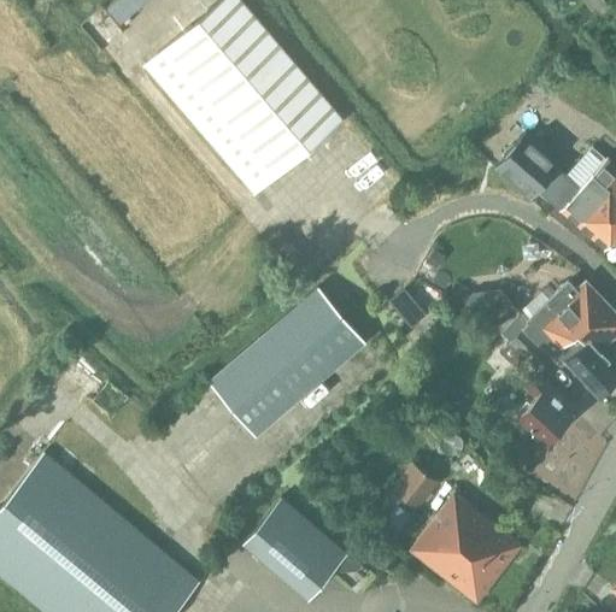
[(121,0),(104,15),(116,28),(147,0),(121,0)]
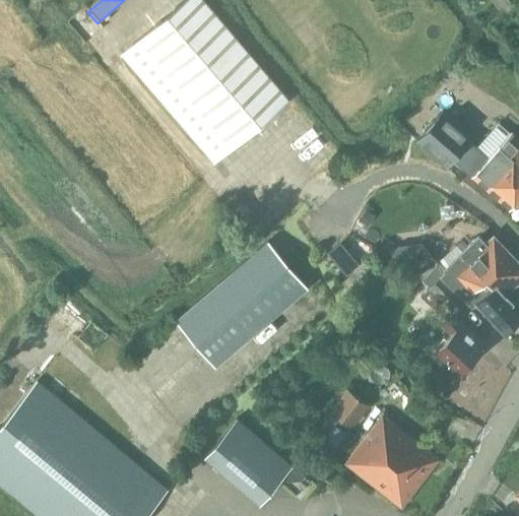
[(188,0),(122,57),(214,166),(289,101),(202,0),(188,0)]
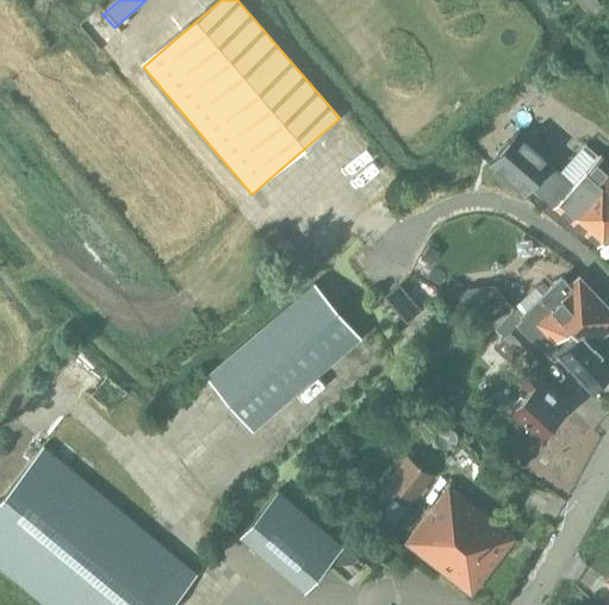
[(217,0),(192,0),(171,19),(181,31),(217,0)]
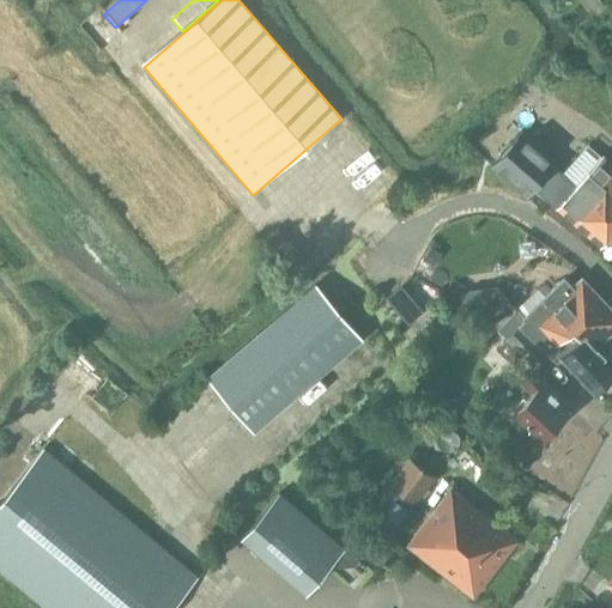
[(611,165),(604,158),(579,187),(557,168),(558,165),(522,133),(491,169),(527,201),(535,192),(601,250),(611,241),(611,165)]
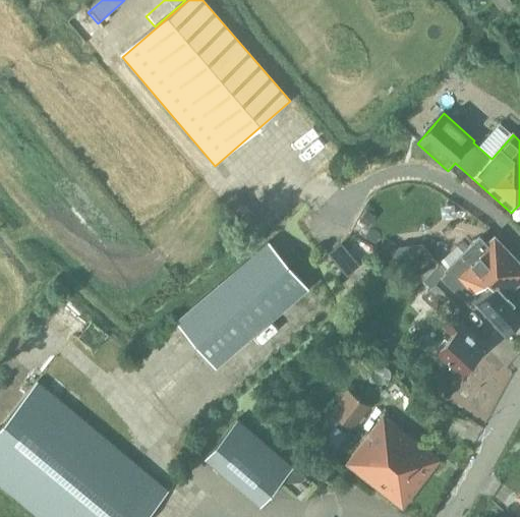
[(477,306),(505,280),(515,289),(519,284),(519,265),(514,257),(506,266),(480,239),(447,272),(441,266),(428,251),(409,270),(424,283),(457,313),(470,299),(477,306)]
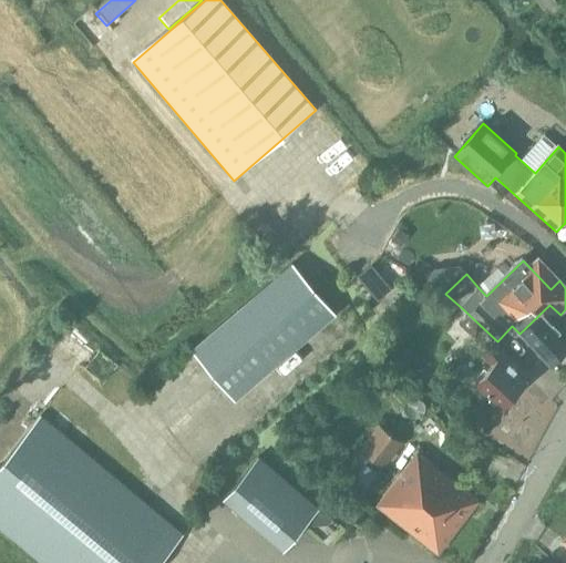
[(359,279),(379,303),(392,292),(372,267),(359,279)]
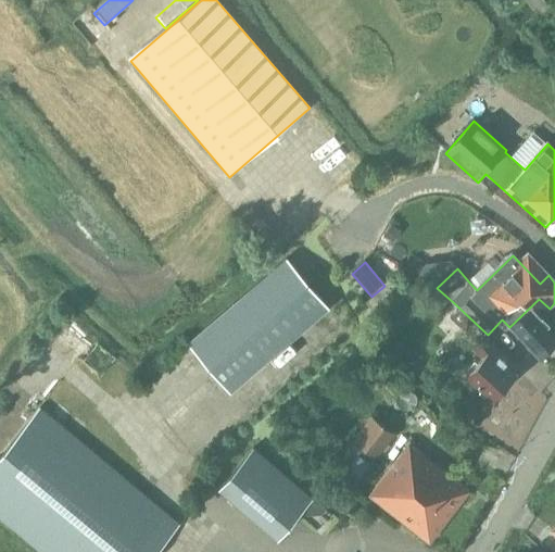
[(290,263),(190,347),(231,397),(331,313),(290,263)]
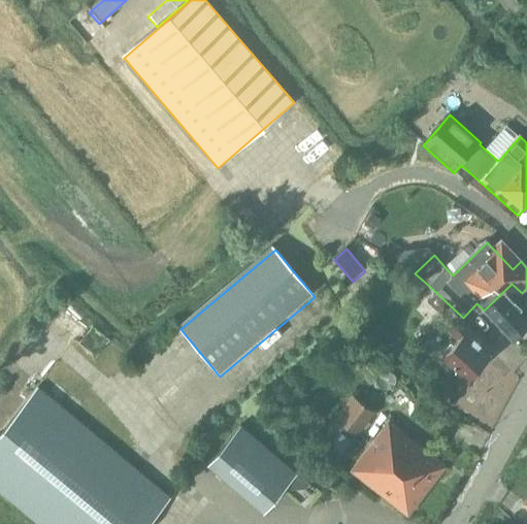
[(512,284),(484,310),(512,340),(516,336),(520,337),(526,330),(526,315),(514,300),(522,293),(512,284)]
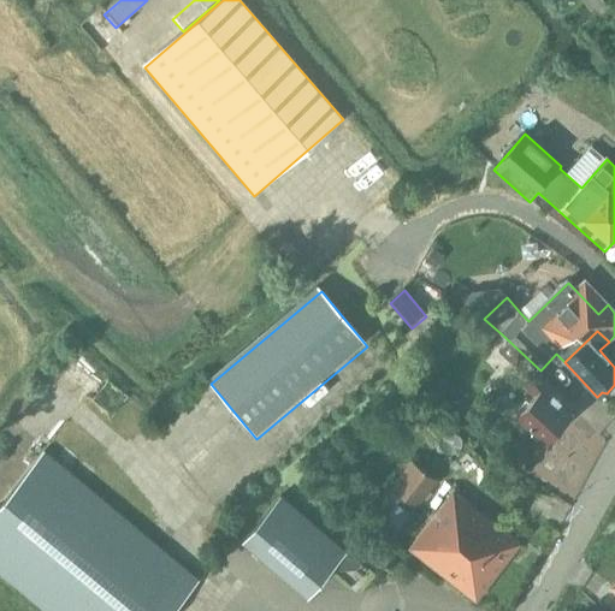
[(518,417),(521,421),(520,422),(528,431),(530,428),(548,445),(573,417),(569,414),(574,409),(536,374),(524,387),(536,398),(518,417)]
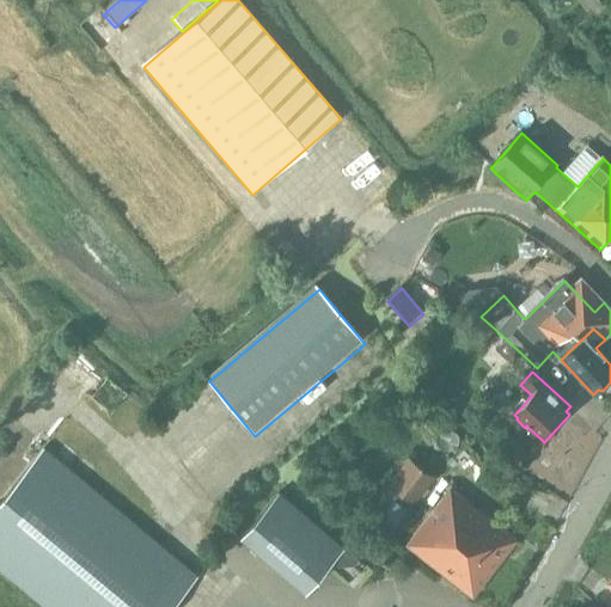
[(439,443),(440,451),(446,454),(452,455),(458,451),(460,445),(459,439),(453,434),(446,434),(441,437),(439,443)]
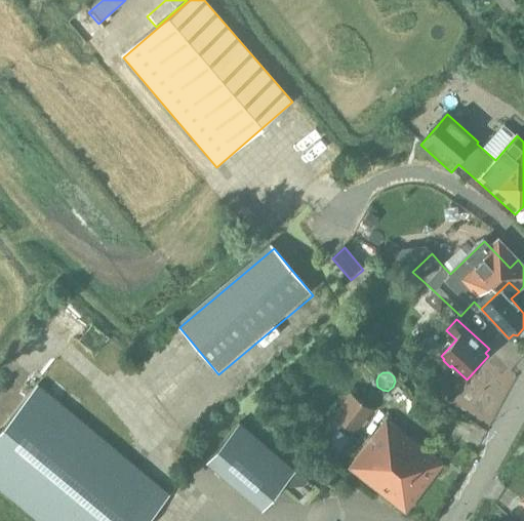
[(0,433),(0,490),(36,520),(151,520),(170,497),(38,387),(0,433)]
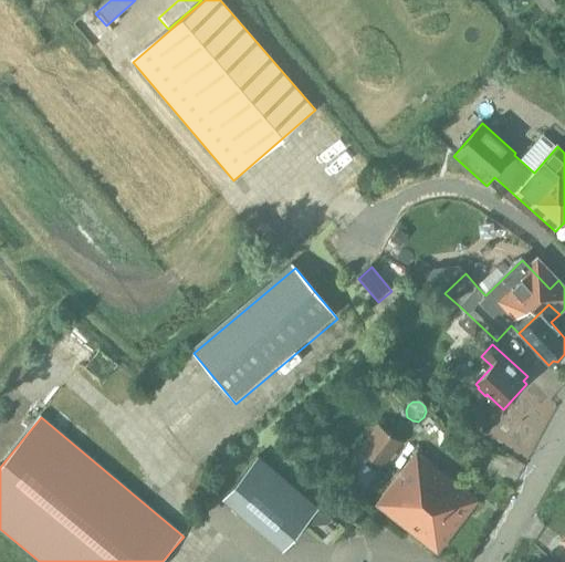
[(426,423),(427,428),(431,433),(437,432),(441,427),(440,420),(436,417),(429,417),(426,423)]
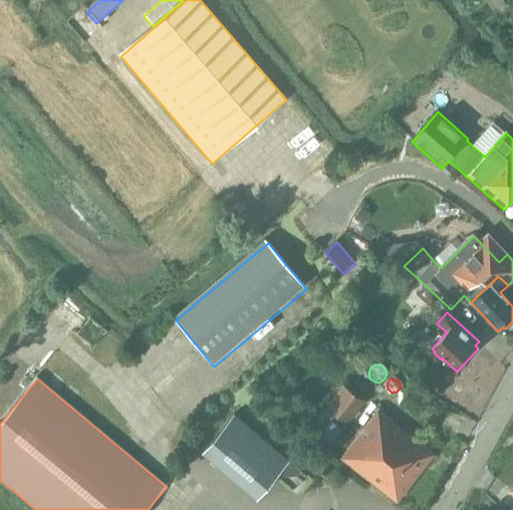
[(326,410),(347,427),(365,404),(344,387),(326,410)]
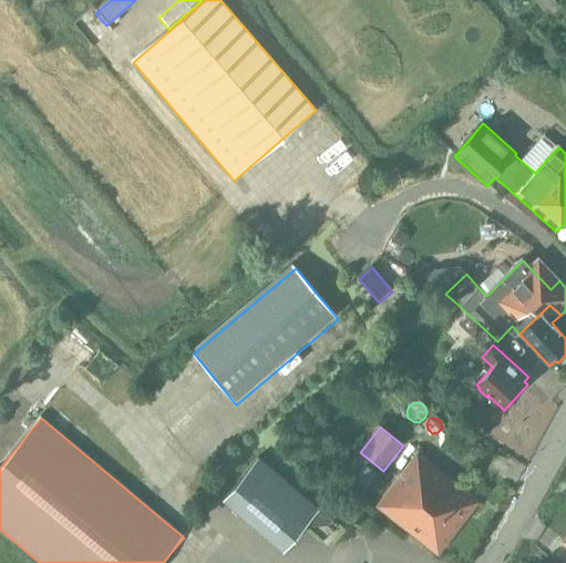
[(361,453),(346,473),(367,490),(382,470),(361,453)]
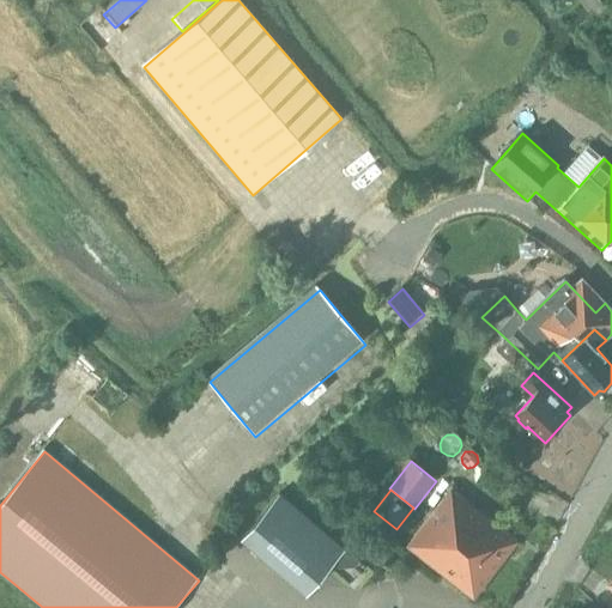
[(408,548),(474,600),(517,543),(452,493),(408,548)]
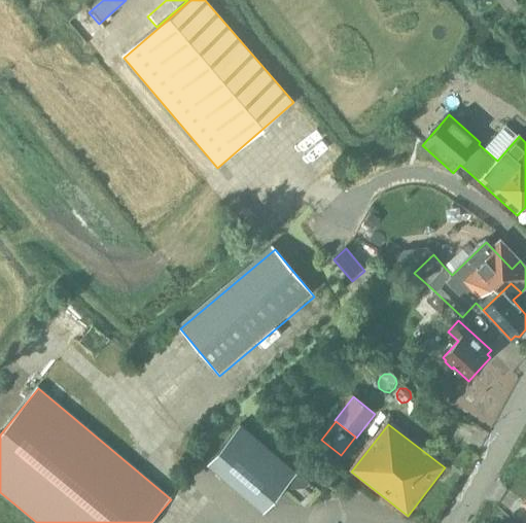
[(208,465),(265,514),(282,492),(296,477),(240,428),(208,465)]
